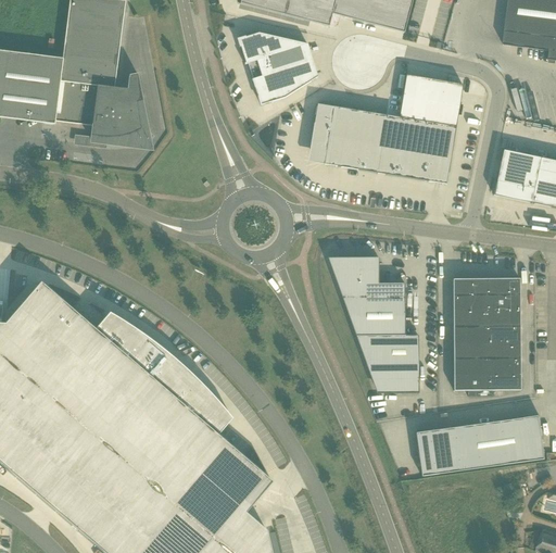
[(0,115),(1,110),(43,115),(42,121),(54,123),(55,117),(92,122),(90,135),(95,135),(93,140),(103,141),(103,136),(106,136),(105,139),(109,139),(113,139),(116,139),(119,138),(123,138),(127,137),(129,136),(133,136),(135,135),(138,133),(141,132),(144,129),(138,89),(136,72),(129,73),(127,87),(114,86),(125,0),(70,0),(62,57),(0,48),(0,115)]
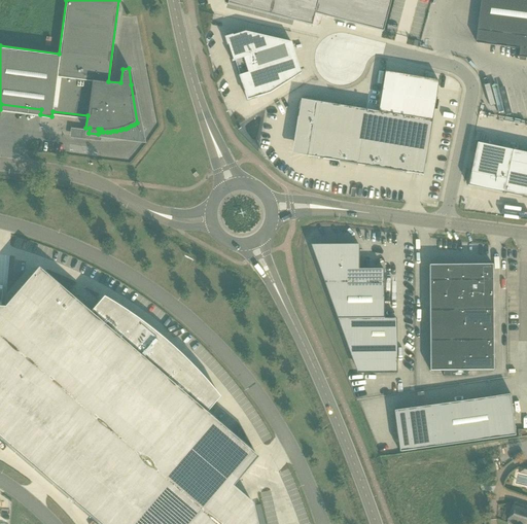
[(226,0),(226,1),(311,24),(312,23),(314,11),(321,13),(374,27),(383,29),(389,0),(226,0)]
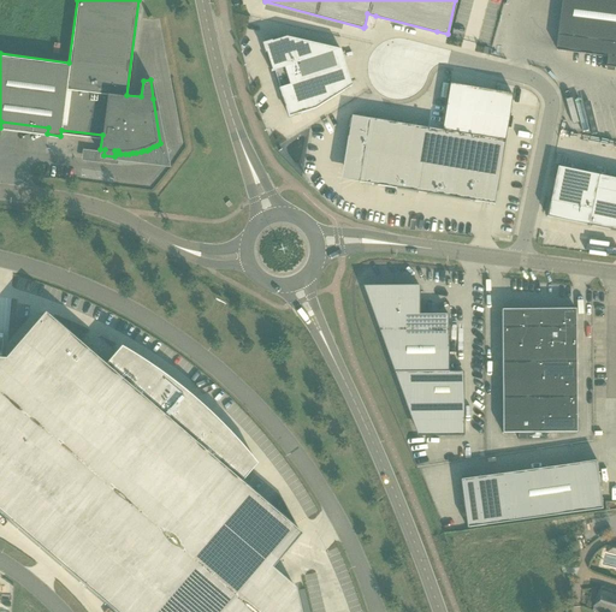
[(563,0),(557,47),(609,54),(608,64),(615,64),(615,0),(563,0)]
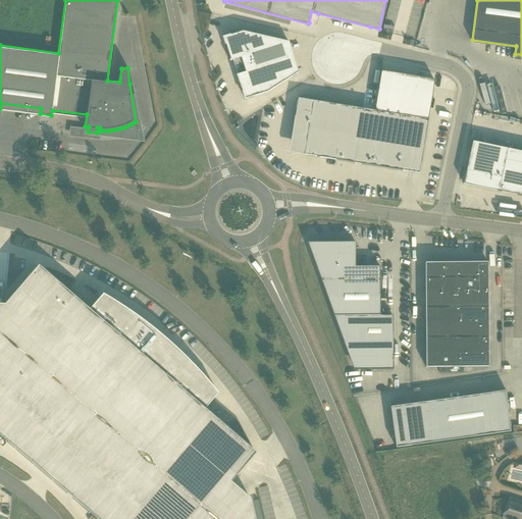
[(246,28),(225,33),(230,55),(232,55),(243,95),(267,90),(297,72),(290,41),(272,45),(269,35),(246,28)]
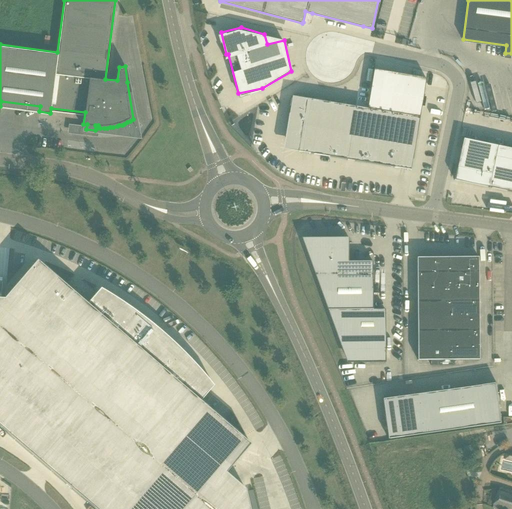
[(337,62),(341,50),(327,46),(324,58),(337,62)]
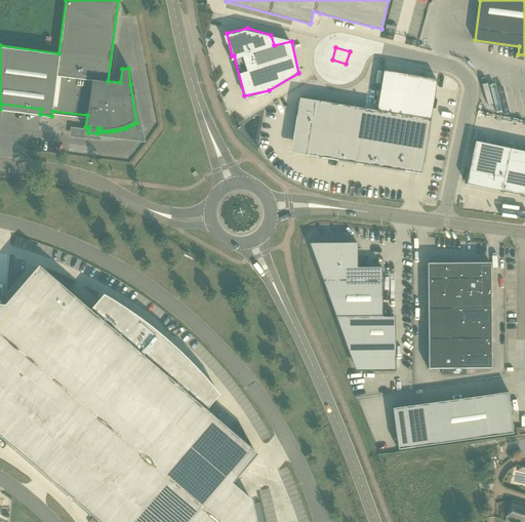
[(292,134),(292,137),(293,141),(294,144),(295,147),(297,149),(300,151),(304,153),(307,154),(421,172),(437,78),(382,69),(376,109),(298,96),(292,134)]
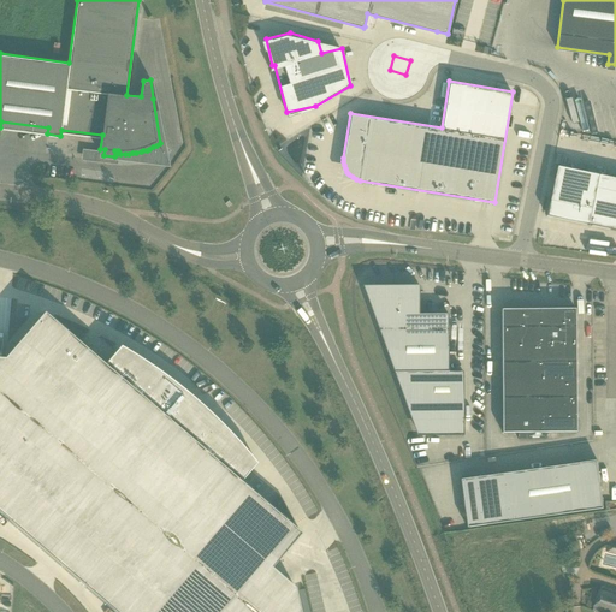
[(557,164),(546,213),(615,227),(615,190),(596,186),(599,172),(557,164)]
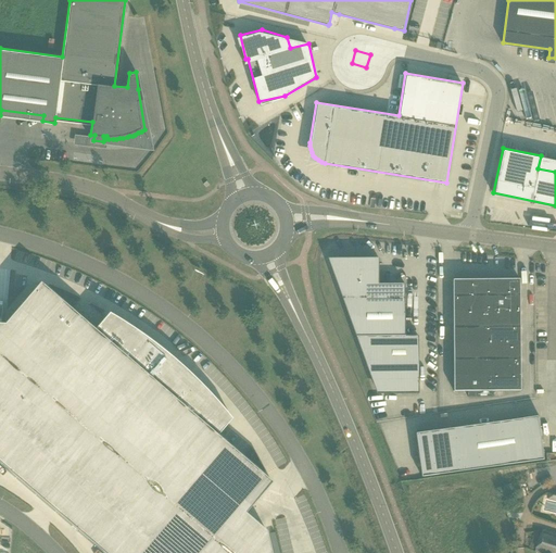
[(378,281),(378,255),(376,255),(376,258),(341,258),(339,258),(336,259),(333,261),(332,263),(333,266),(342,291),(340,292),(362,351),(364,351),(378,389),(392,389),(392,391),(418,391),(417,334),(405,334),(404,281),(378,281)]
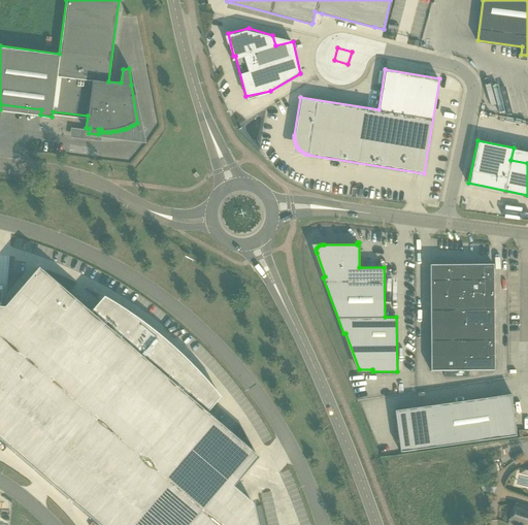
[(429,263),(431,368),(495,368),(493,262),(429,263)]
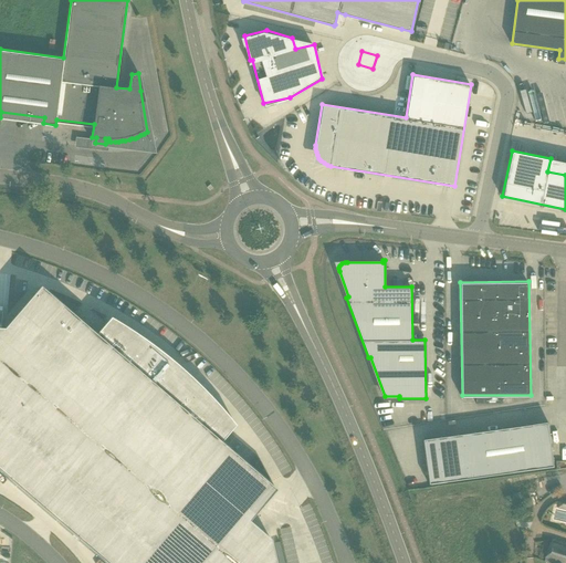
[(0,326),(0,470),(107,562),(276,562),(272,539),(250,520),(278,489),(221,441),(236,424),(224,409),(200,384),(178,364),(153,344),(127,326),(112,316),(96,333),(41,285),(4,327),(0,326)]
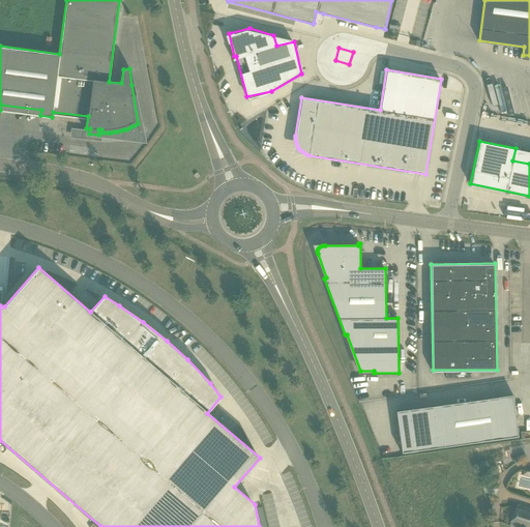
[(514,393),(396,410),(402,451),(520,436),(514,393)]
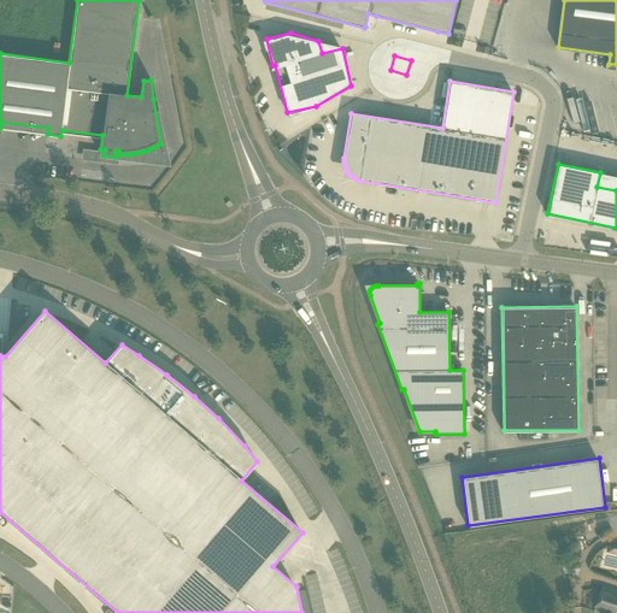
[(616,612),(616,587),(604,583),(594,608),(609,612),(616,612)]
